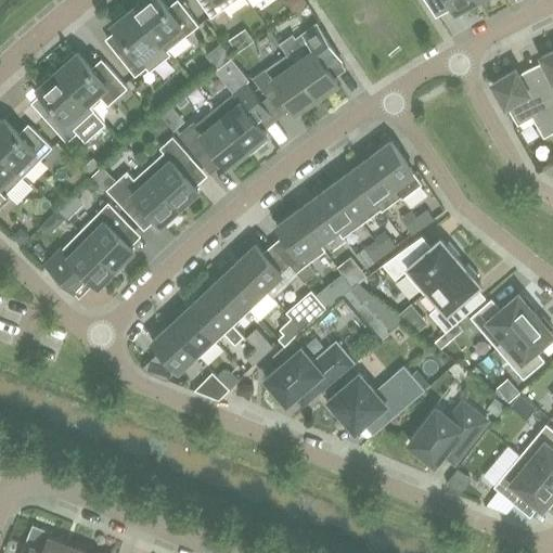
[(131,10),(165,52),(197,26),(180,4),(169,13),(157,0),(137,0),(136,1),(138,4),(131,10)]
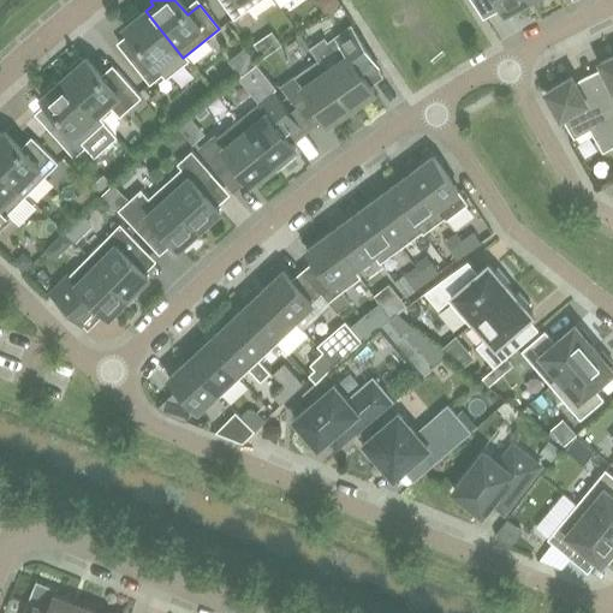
[(260,0),(216,0),(232,21),(260,0)]
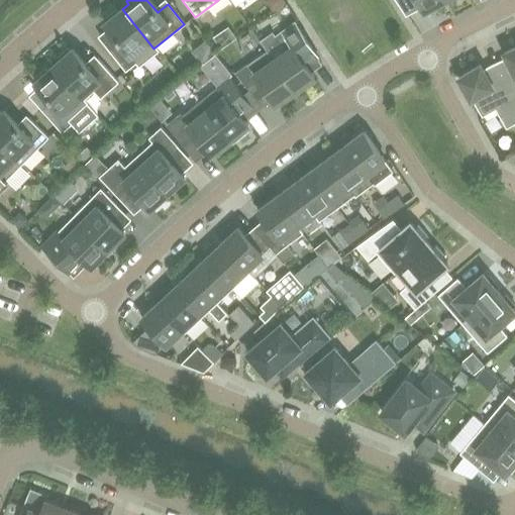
[(442,1),(441,0),(414,0),(421,12),(442,1)]
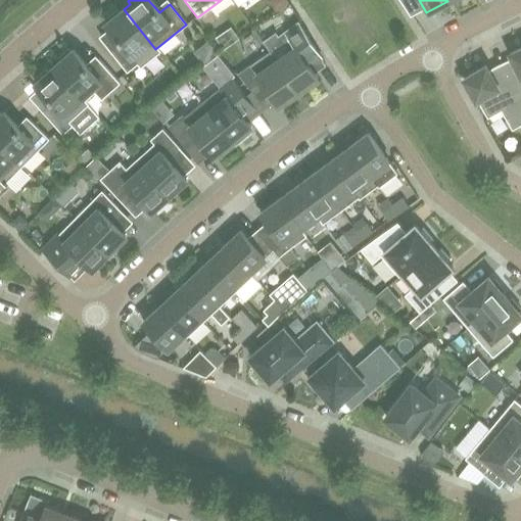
[(155,49),(124,9),(117,14),(115,11),(103,20),(106,22),(104,25),(120,44),(109,52),(126,73),(136,64),(139,67),(158,52),(155,49)]
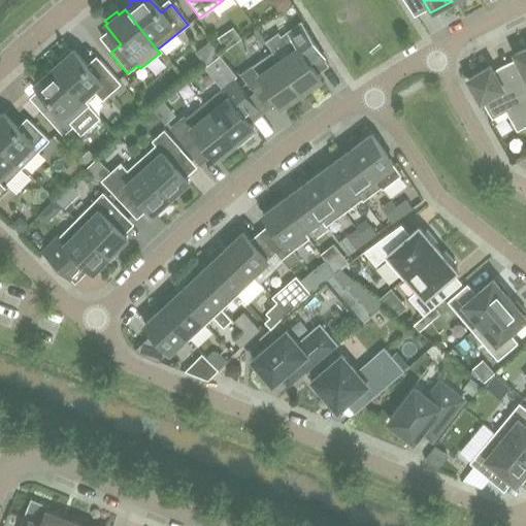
[(320,79),(305,59),(317,51),(299,25),(278,39),(285,46),(273,55),(272,55),(299,94),(320,79)]
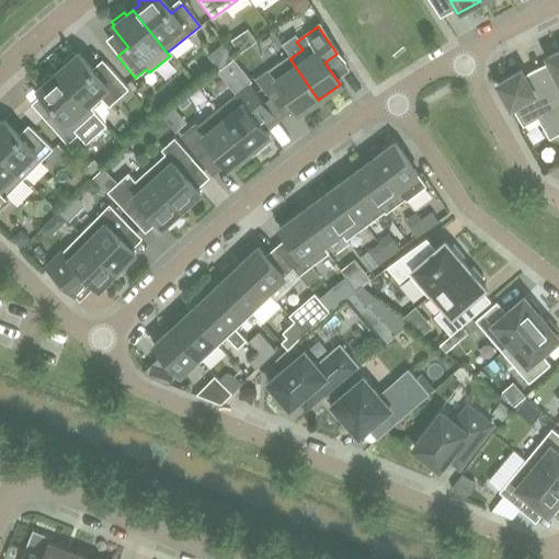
[(551,70),(535,78),(558,124),(558,52),(546,58),(551,70)]
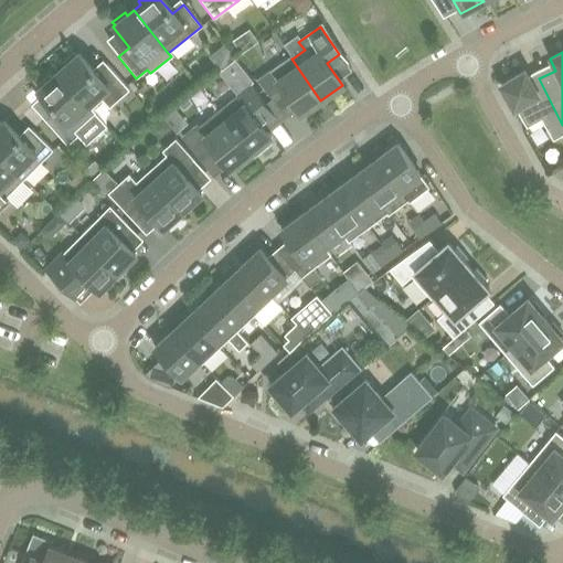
[(89,110),(91,109),(101,101),(108,108),(128,91),(105,65),(95,75),(77,55),(75,56),(72,54),(61,64),(63,67),(56,73),(89,110)]
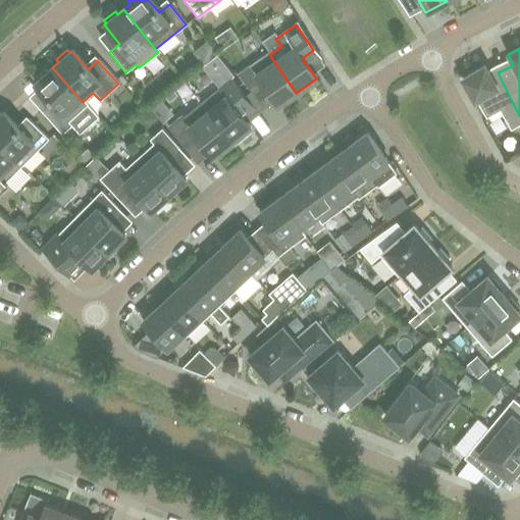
[(269,54),(270,54),(268,52),(236,74),(251,94),(262,86),(276,106),(296,93),(269,54)]
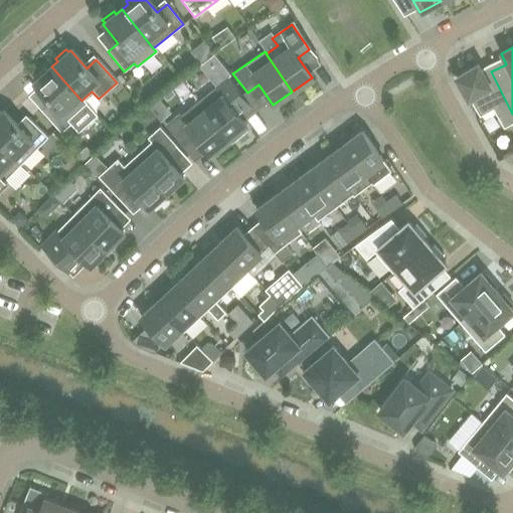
[(503,129),(512,122),(512,114),(491,71),(483,76),(477,65),(455,78),(467,100),(469,99),(479,117),(492,110),(503,129)]
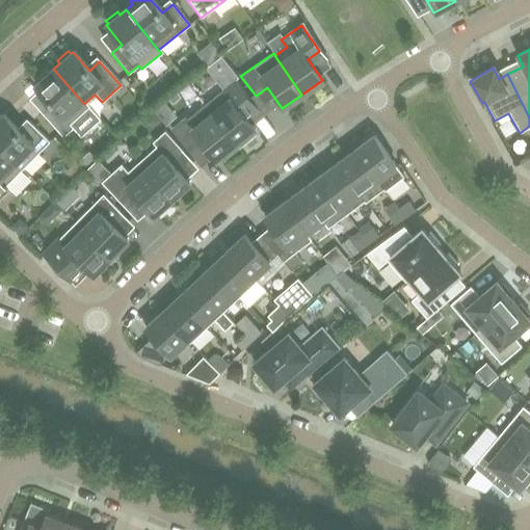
[(84,104),(53,69),(47,74),(45,72),(33,81),(36,84),(34,86),(51,105),(41,113),(62,137),(73,128),(69,125),(88,107),(85,103),(84,104)]
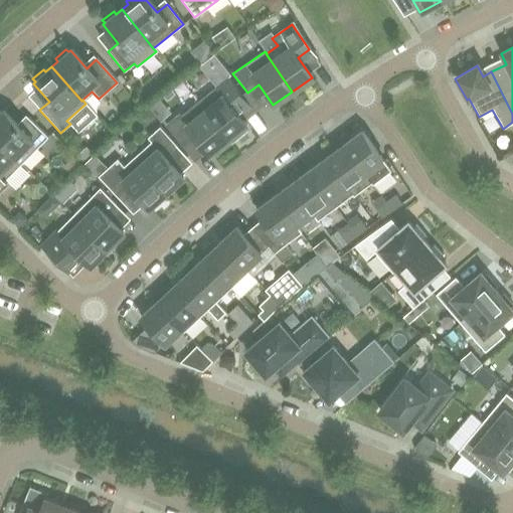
[(228,139),(231,143),(244,132),(241,129),(245,125),(238,117),(249,108),(240,98),(226,78),(196,102),(203,111),(226,140),(228,139)]
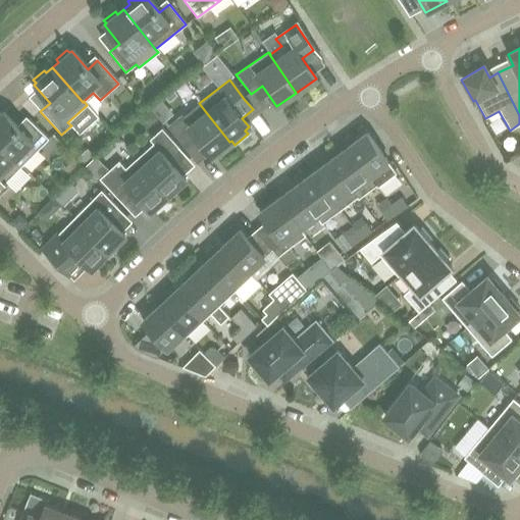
[(162,115),(172,106),(159,91),(149,100),(162,115)]
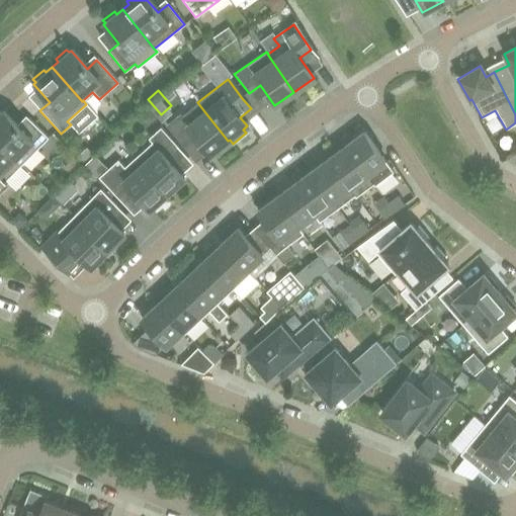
[(227,143),(228,141),(204,111),(187,125),(179,115),(166,125),(182,146),(194,137),(209,156),(213,153),(217,156),(229,146),(227,143)]
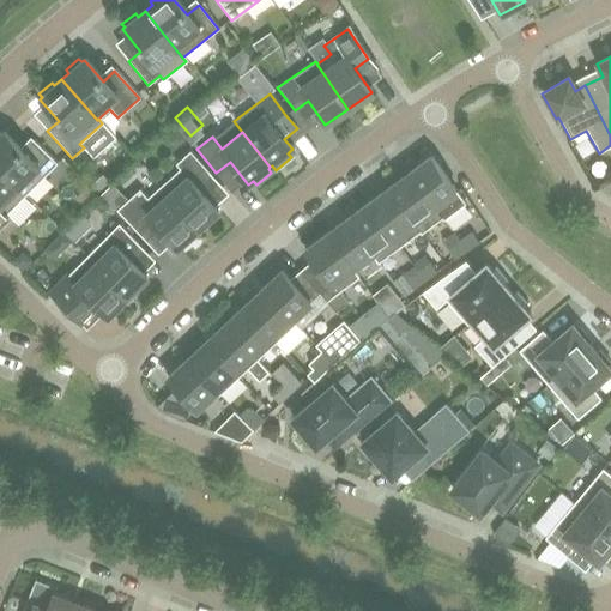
[(0,171),(24,195),(56,164),(34,143),(23,153),(2,133),(0,135),(0,171)]
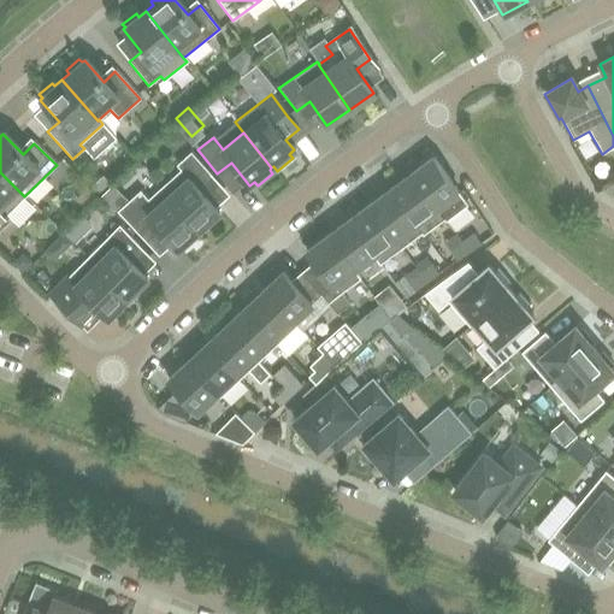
[(179,170),(159,188),(196,230),(219,211),(199,188),(212,176),(190,152),(175,165),(179,170)]
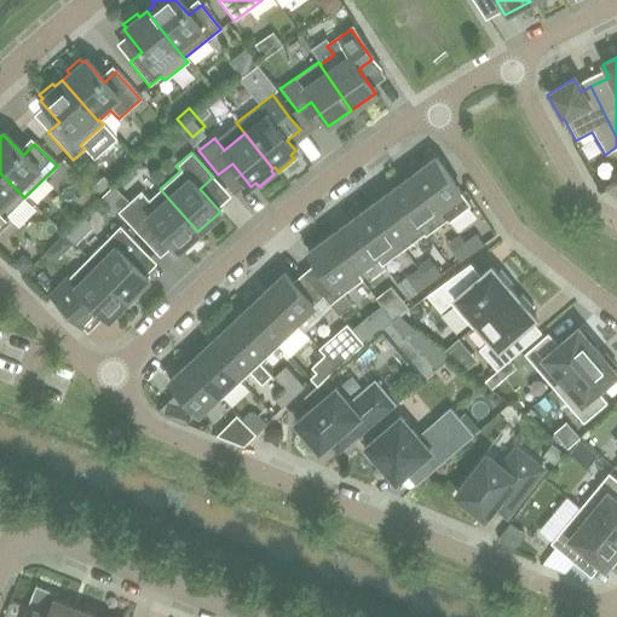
[(433,160),(413,176),(445,220),(445,221),(447,223),(468,207),(433,160)]
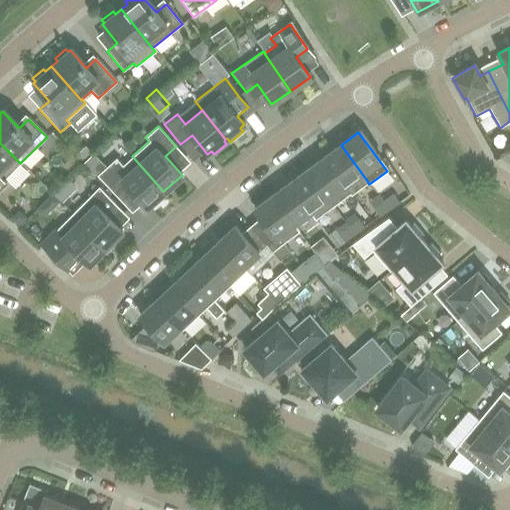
[(20,163),(0,143),(0,190),(7,183),(4,180),(20,163)]
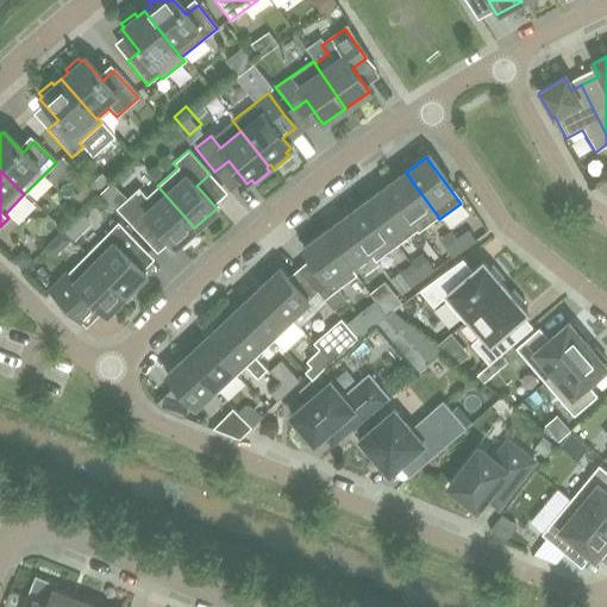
[(417,231),(415,231),(417,233),(438,218),(438,217),(406,173),(385,188),(417,231)]
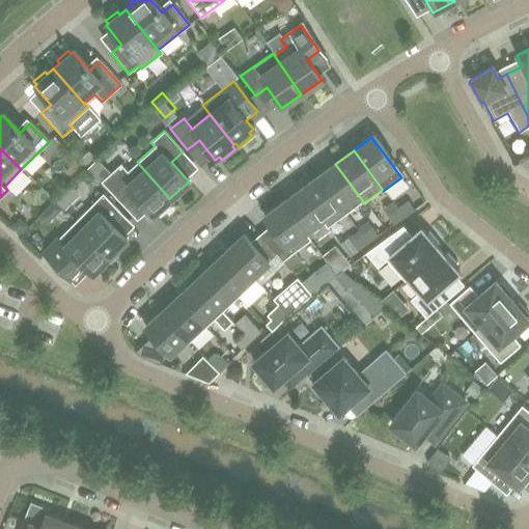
[(151,215),(169,198),(137,162),(127,172),(119,164),(100,183),(126,209),(136,197),(151,215)]
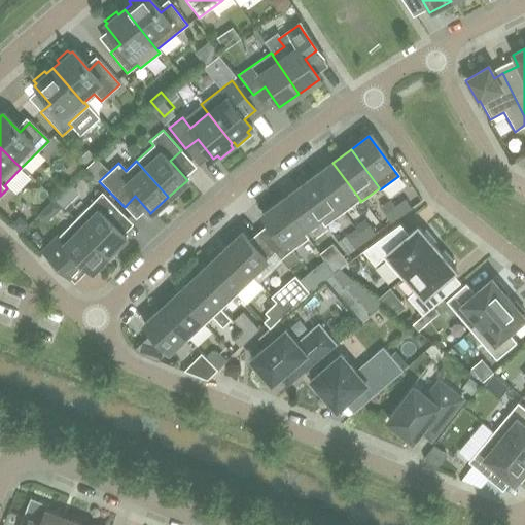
[(343,212),(359,200),(360,200),(333,163),(315,176),(342,212),(343,212)]
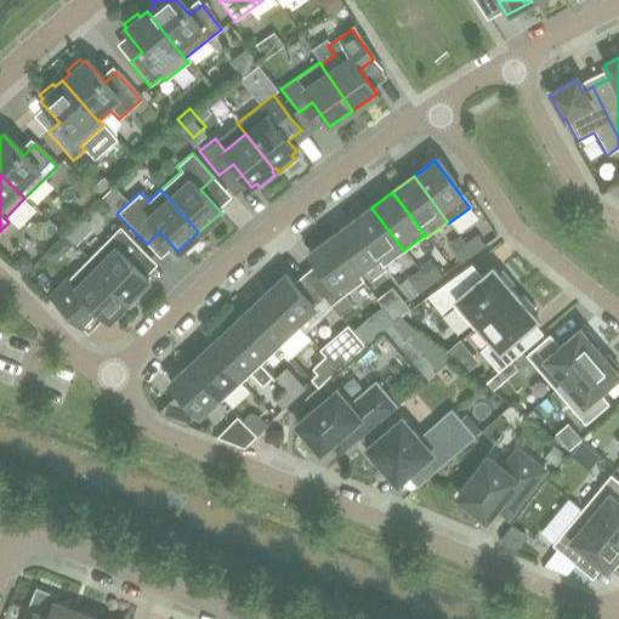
[(60,257),(118,216),(102,194),(44,236),(60,257)]
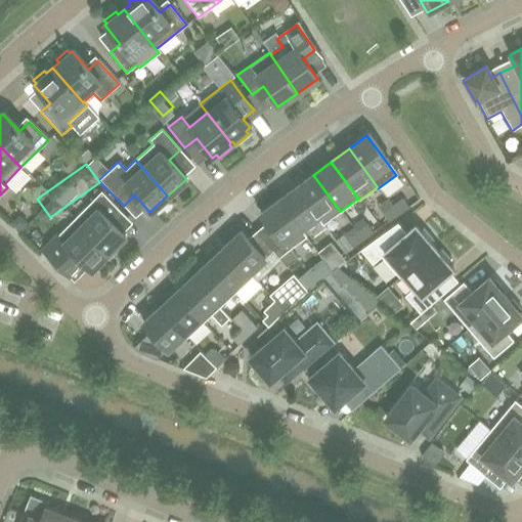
[(313,175),(295,187),(316,217),(322,225),(340,211),(313,175)]
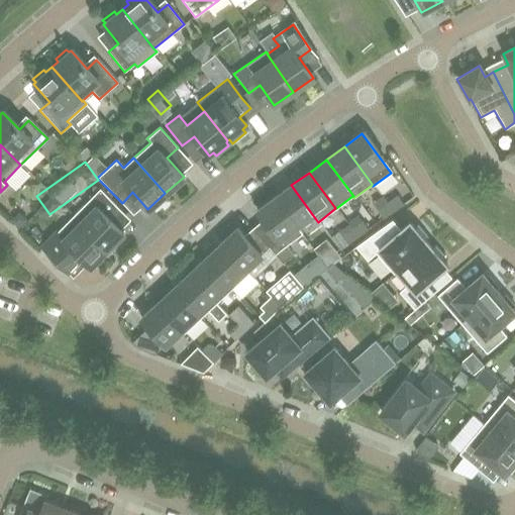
[(295,227),(296,226),(312,214),(291,185),(274,198),(295,227)]
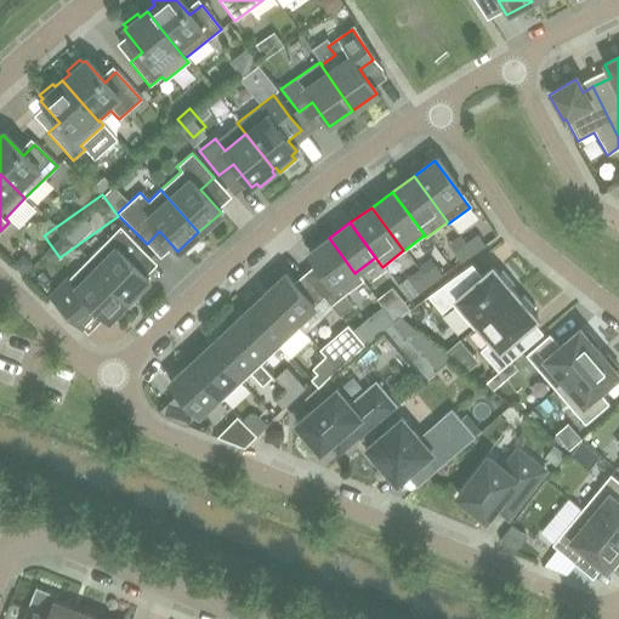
[(119,226),(86,260),(128,300),(147,279),(129,260),(141,248),(119,226)]
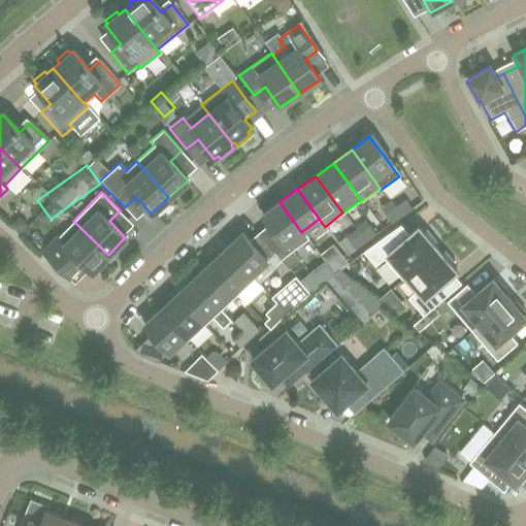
[(404,201),(394,207),(401,217),(411,209),(404,201)]
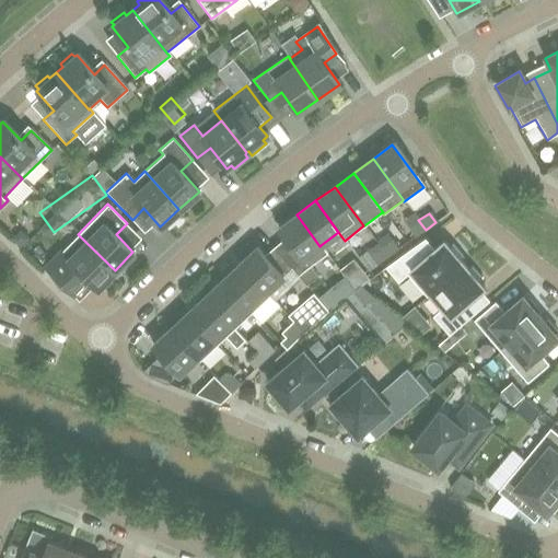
[(326,254),(321,245),(320,246),(297,214),(277,230),(300,260),(291,268),(305,286),(316,277),(309,267),(326,254)]
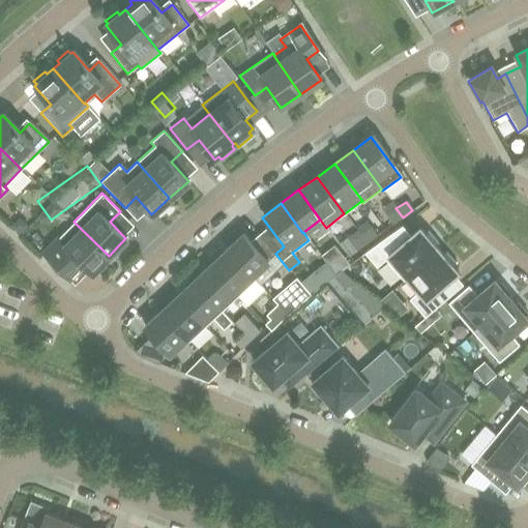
[(403,217),(396,208),(385,215),(391,225),(403,217)]
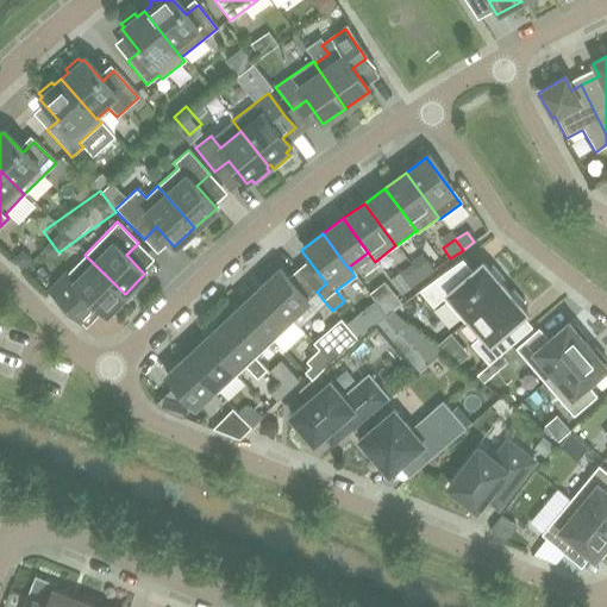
[(11,260),(19,269),(30,258),(20,249),(11,260)]
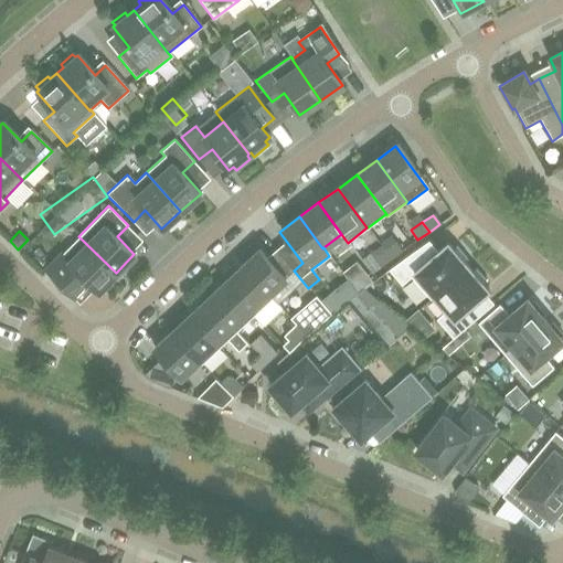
[(97,290),(116,273),(78,236),(45,269),(73,297),(88,282),(97,290)]
